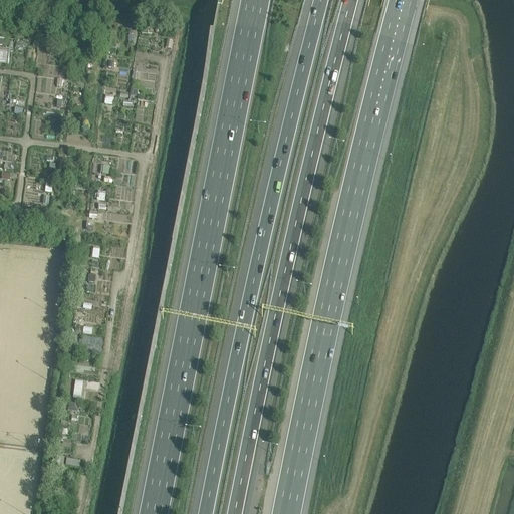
[(105,97),(105,105),(114,106),(114,97),(105,97)]
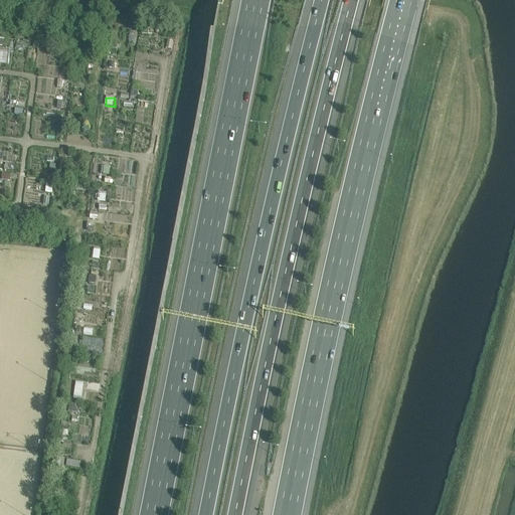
[(117,125),(116,135),(133,138),(134,126),(126,125),(126,126),(117,125)]
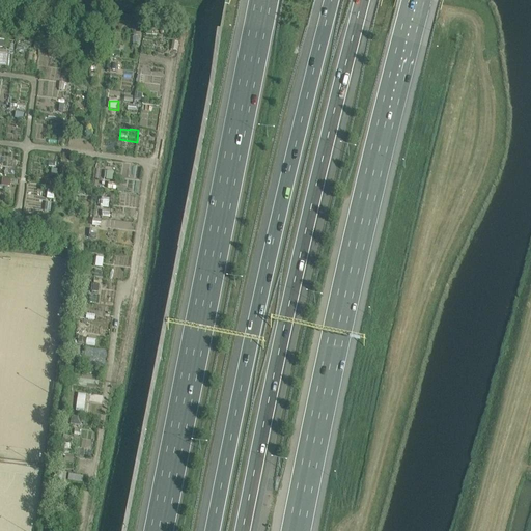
[(110,208),(111,197),(104,196),(102,207),(110,208)]
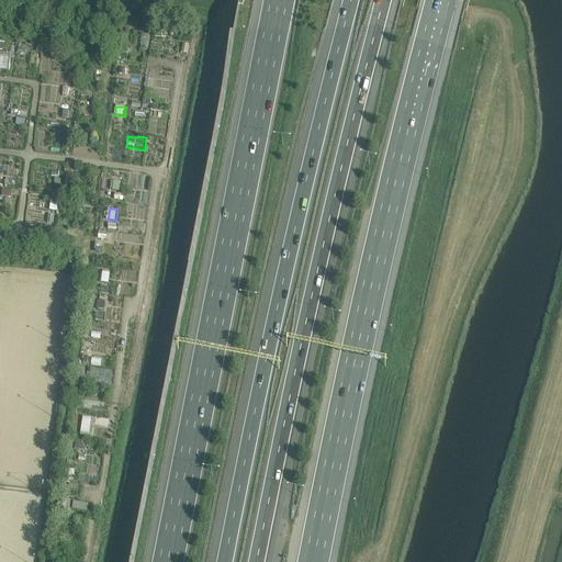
[(82,416),(80,435),(89,436),(91,417),(82,416)]
